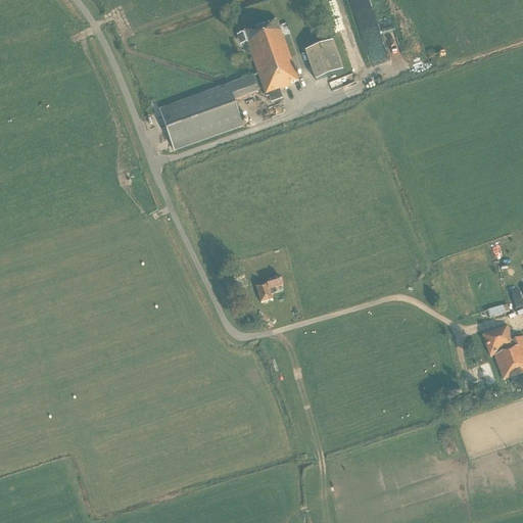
[(337,27),(344,26),(343,16),(335,17),(337,27)]
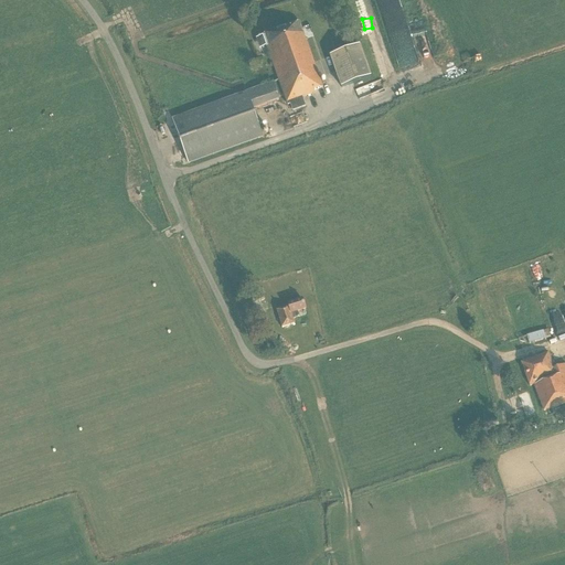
[(263,35),(263,36),(266,45),(287,104),(288,106),(290,105),(292,112),(306,107),(301,98),(315,93),(313,92),(322,88),(299,22),(263,35)]
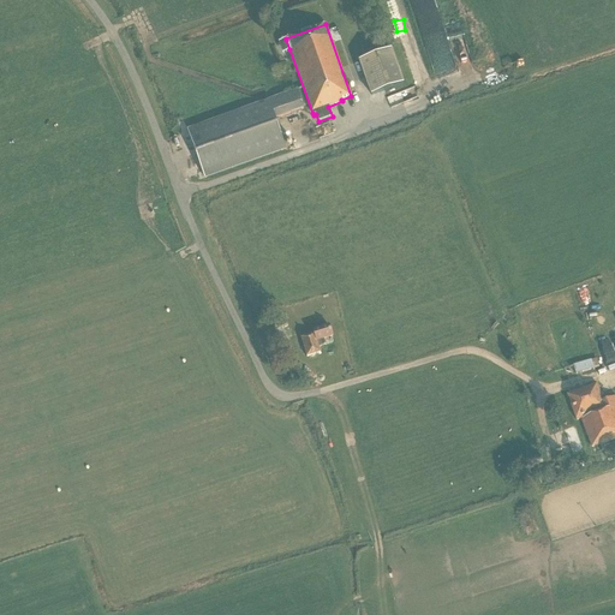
[(457,43),(457,39),(453,39),(452,54),(465,55),(465,43),(457,43)]
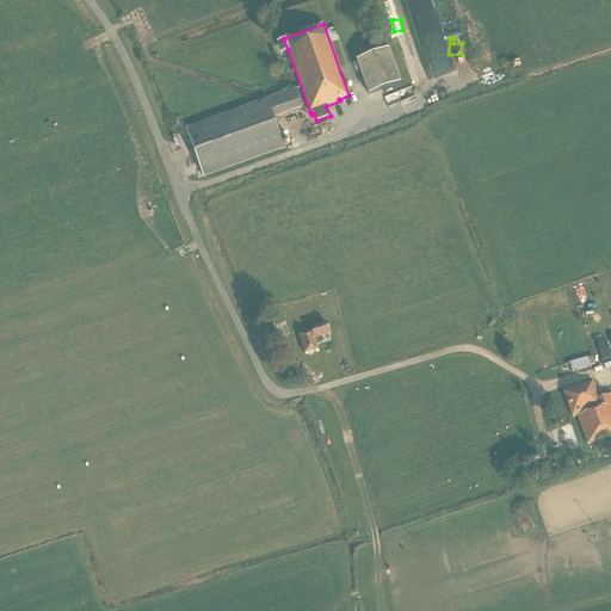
[(358,63),(369,96),(401,84),(389,53),(358,63)]
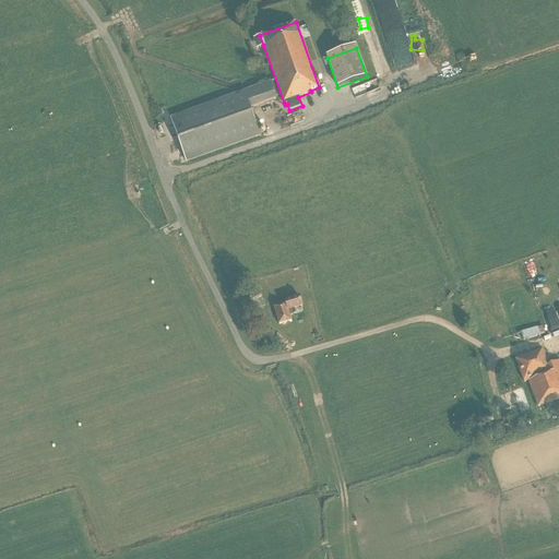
[(396,72),(415,67),(412,52),(392,57),(396,72)]
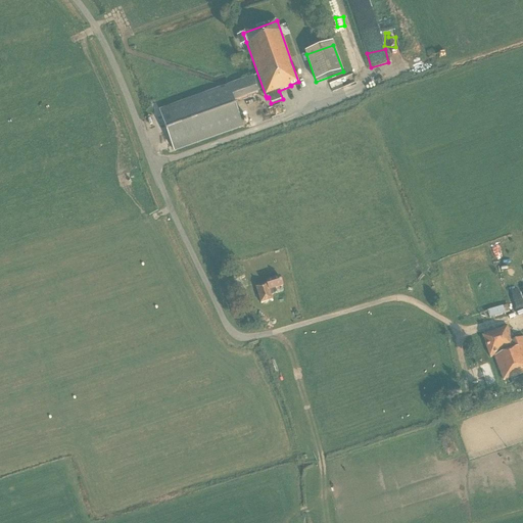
[(234,101),(257,93),(252,77),(159,110),(174,151),(243,127),(234,101)]
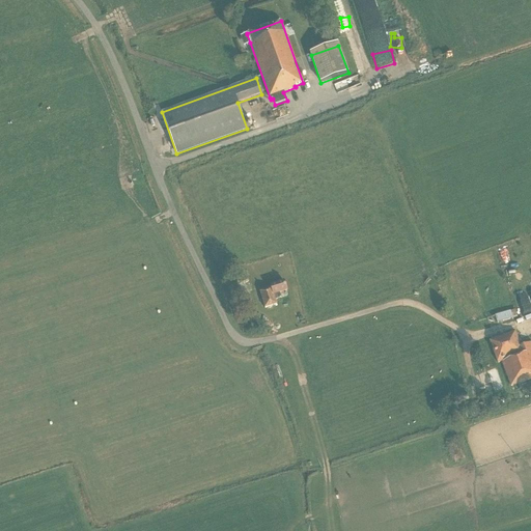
[(515,297),(523,296),(520,278),(512,279),(515,297)]
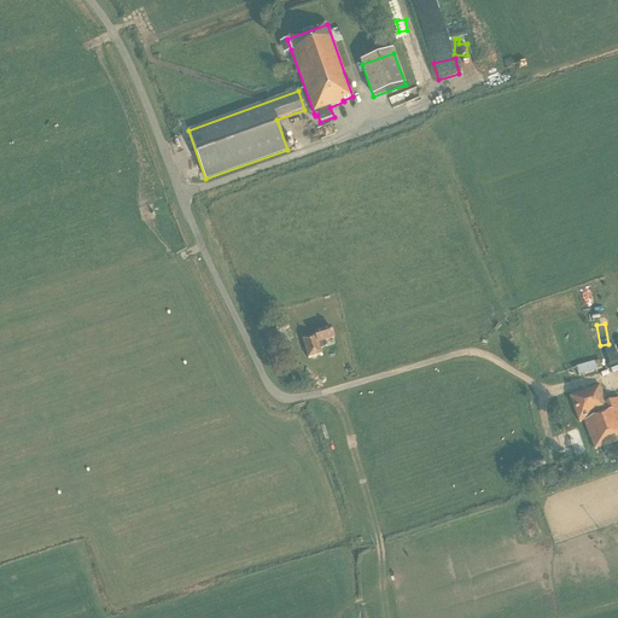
[(334,338),(331,328),(308,336),(309,338),(302,339),(308,359),(322,355),(320,350),(327,348),(325,340),(334,338)]
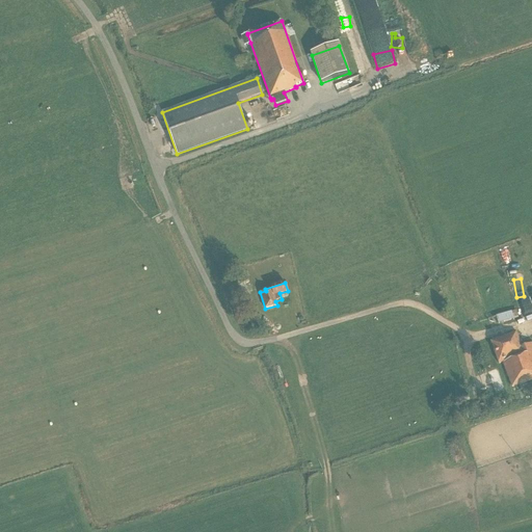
[(498,324),(519,318),(516,312),(496,317),(498,324)]
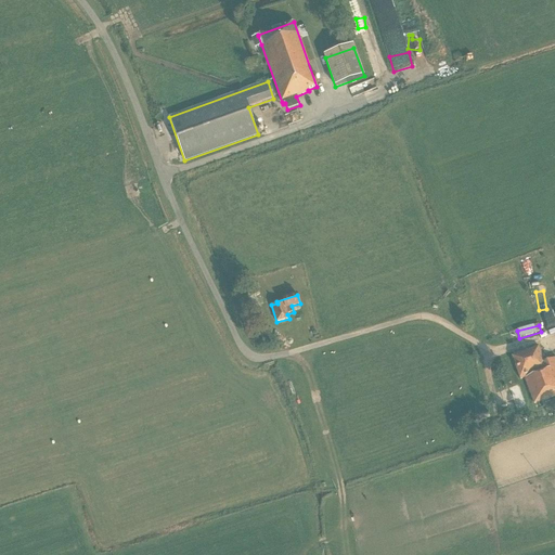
[(539,347),(538,347),(512,356),(520,379),(525,378),(534,404),(554,396),(554,358),(544,362),(539,347)]
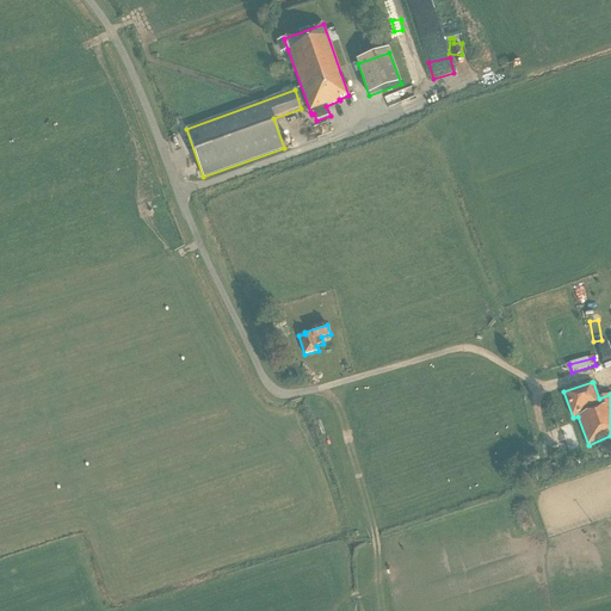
[(538,461),(536,454),(518,458),(522,473),(530,470),(529,463),(538,461)]
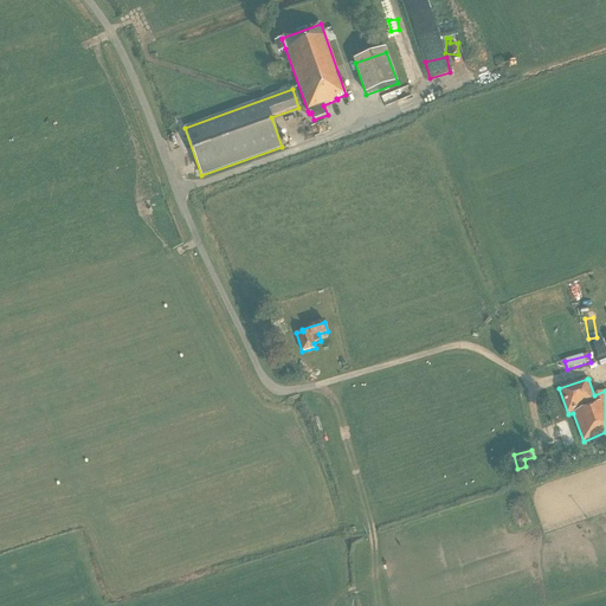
[(575,462),(573,455),(561,458),(563,465),(575,462)]
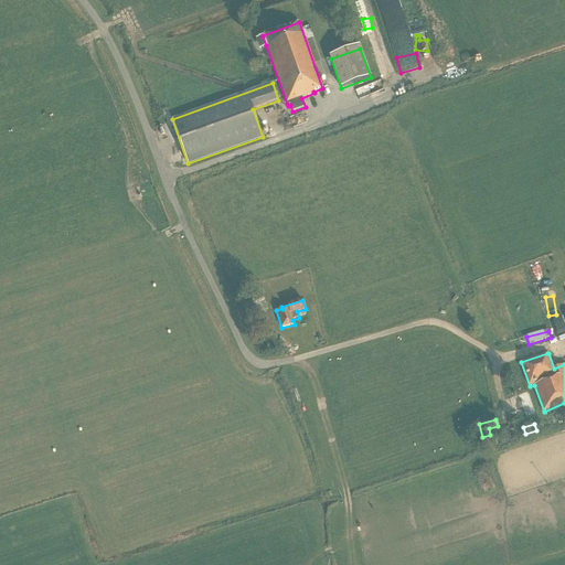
[(522,436),(519,426),(505,432),(504,430),(500,432),(503,443),(508,441),(522,436)]
